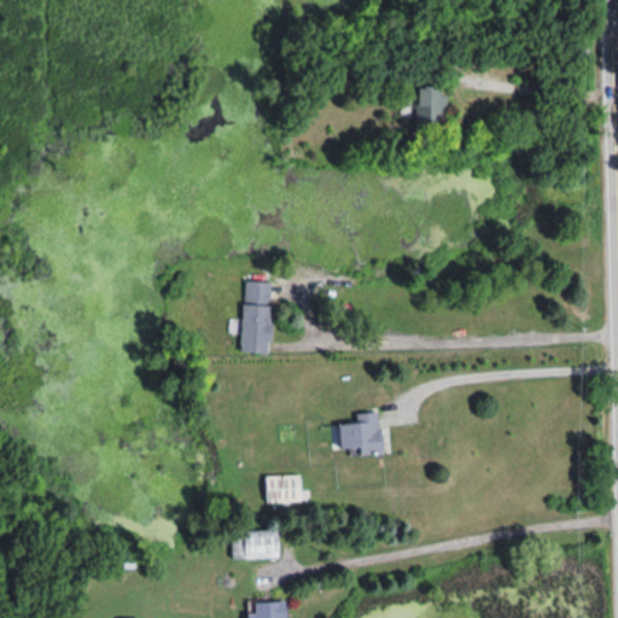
[(443,86),(418,86),(418,123),(443,123),(443,86)]
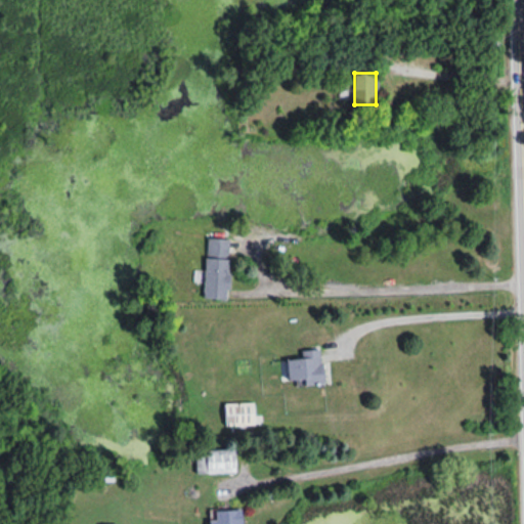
[(230,237),(207,237),(206,297),(229,298),(230,237)]
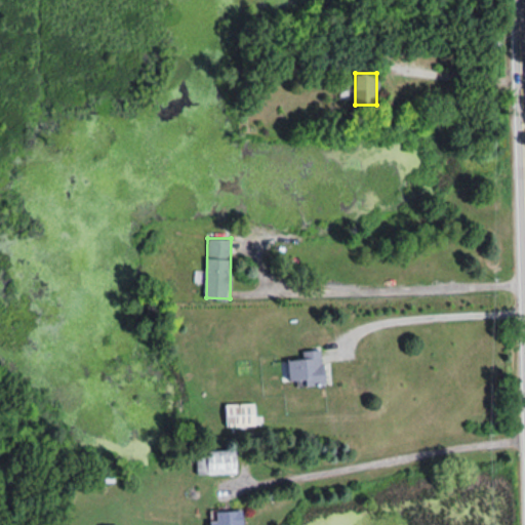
[(288,359),(289,380),(307,379),(307,385),(324,384),(323,349),(303,350),(303,358),(288,359)]
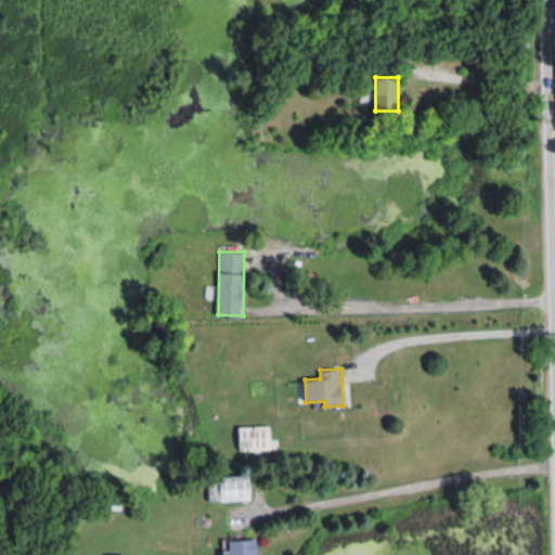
[(270,426),(237,426),(237,450),(270,450),(270,426)]
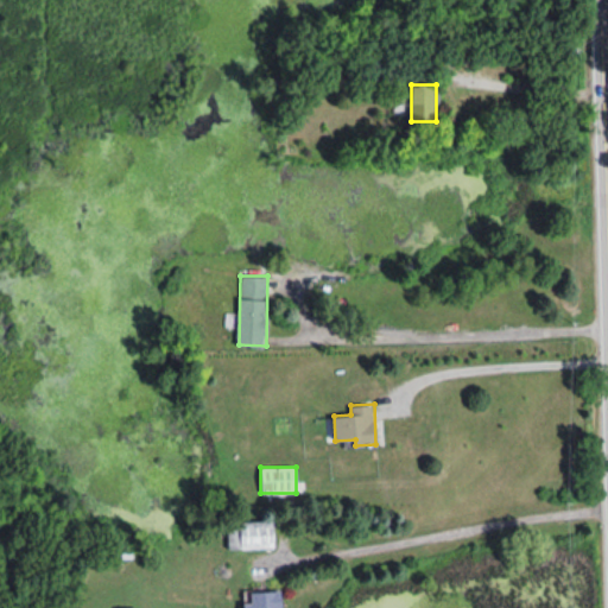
[(280,607),(280,591),(252,591),(252,602),(245,602),(245,607),(280,607)]
